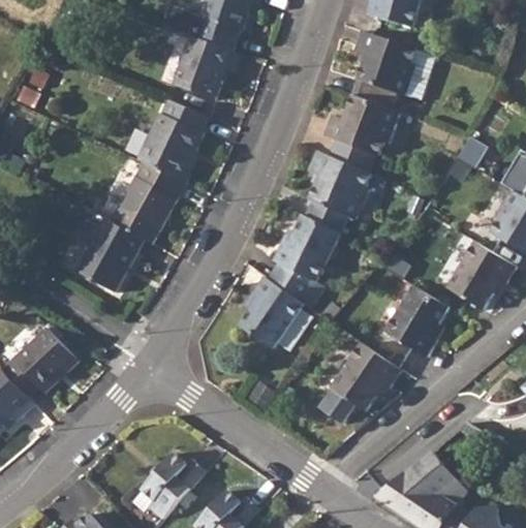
[(208,21),(200,40),(229,51),(237,31),(239,31),(249,3),(255,4),(256,0),(206,0),(199,17),(208,21)]
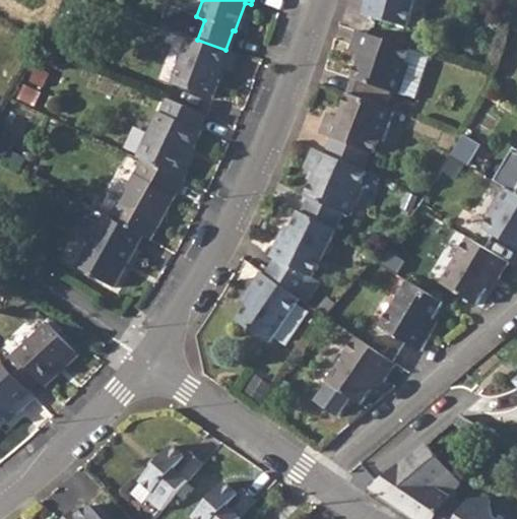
[(363,0),(359,14),(404,26),(411,0),(363,0)]
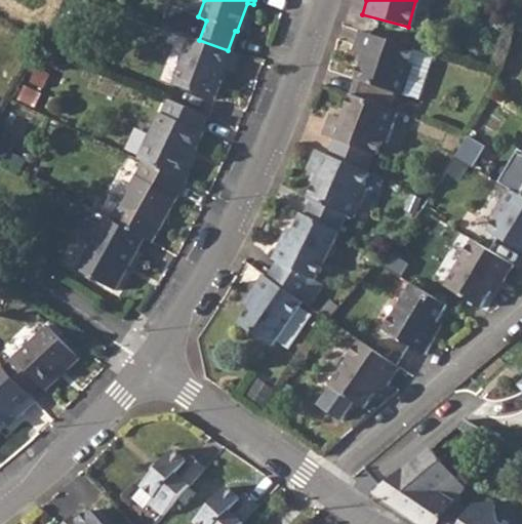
[(390,42),(355,30),(350,49),(362,53),(354,78),(358,80),(373,85),(401,94),(411,65),(406,63),(411,49),(390,42)]
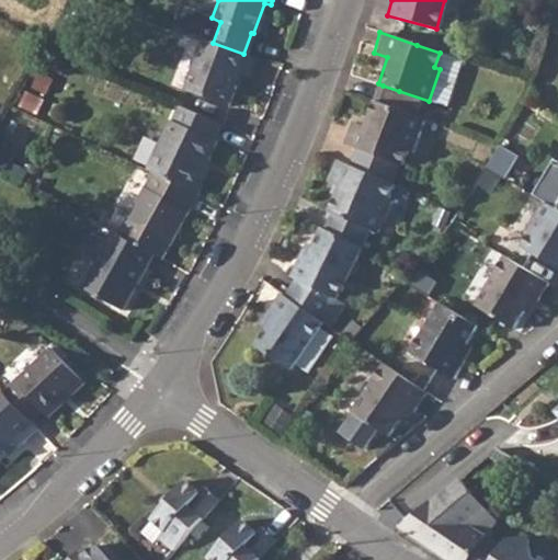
[(213,43),(202,38),(182,89),(224,105),(232,84),(238,72),(242,72),(247,75),(253,58),(243,54),(213,43)]
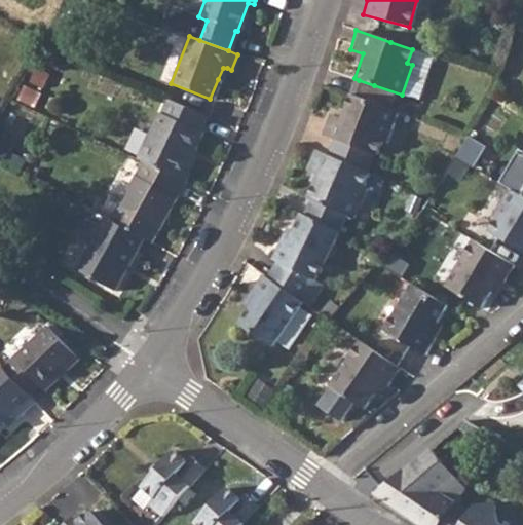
[(22,88),(15,102),(31,109),(38,97),(22,88)]
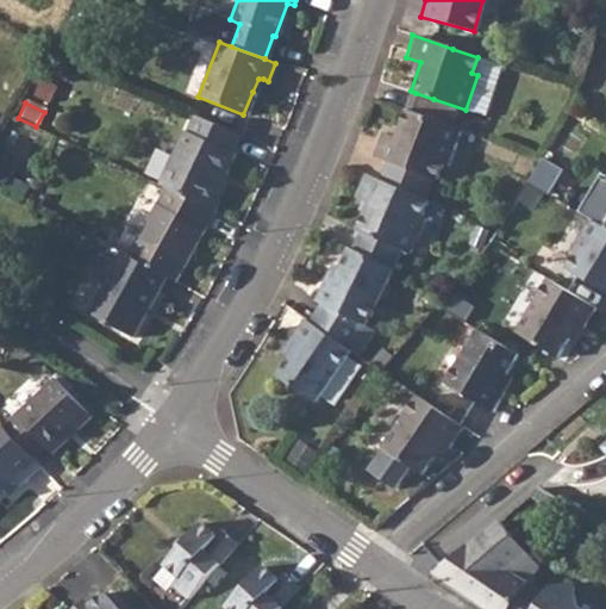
[(372,154),(386,160),(430,176),(435,179),(441,162),(445,165),(460,130),(425,118),(408,111),(405,110),(394,136),(380,131),(372,154)]
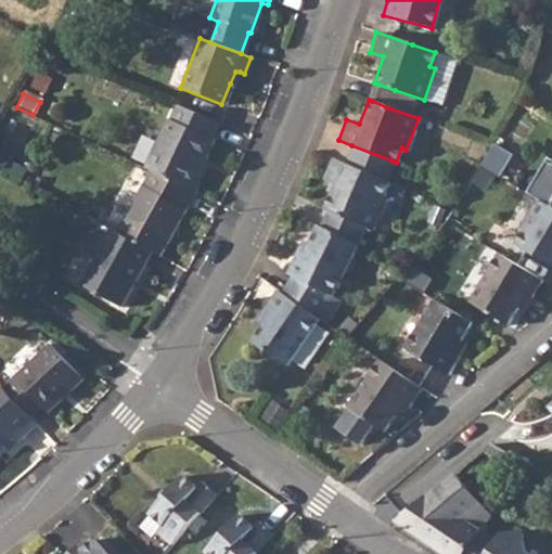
[(168,119),(146,167),(151,169),(190,188),(212,140),(210,139),(218,121),(178,104),(170,119),(168,119)]
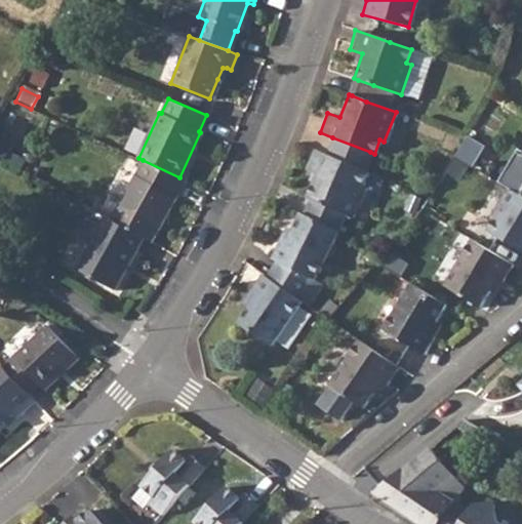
[(0,157),(1,158),(11,139),(0,133),(0,157)]
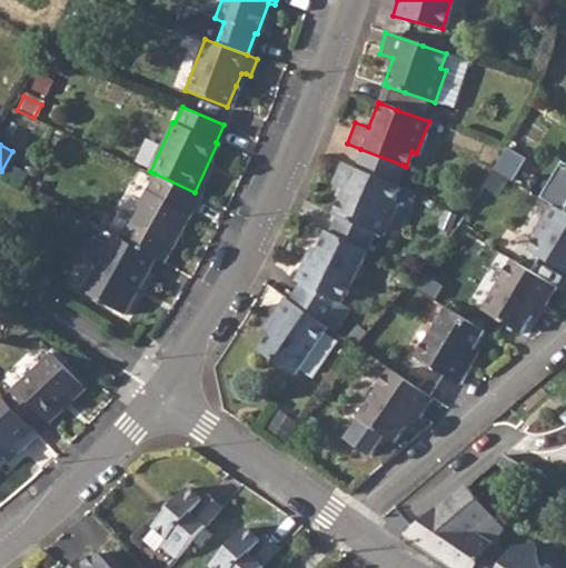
[(506,193),(526,155),(508,146),(488,186),(506,193)]
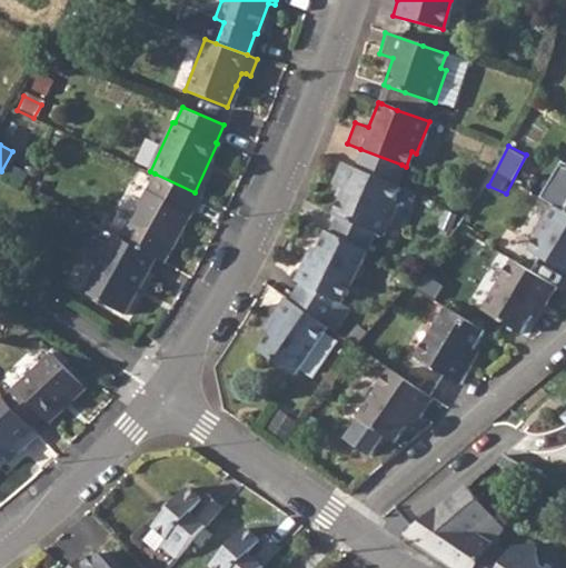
[(353,167),(338,161),(330,181),(343,188),(331,213),(336,215),(328,232),(364,249),(373,230),(380,233),(394,202),(390,201),(396,186),(394,185),(353,167)]
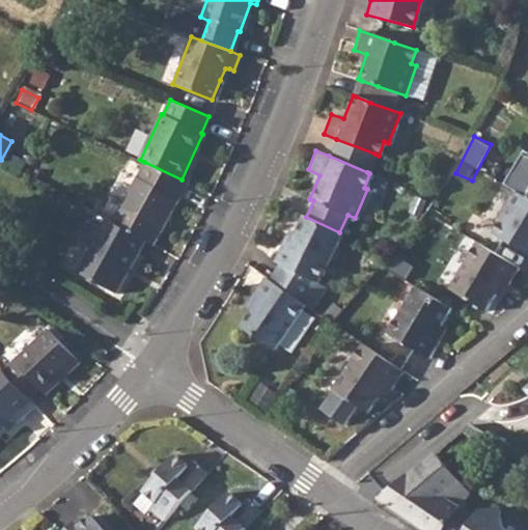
[(144,162),(112,221),(144,240),(151,244),(186,182),(182,179),(144,162)]
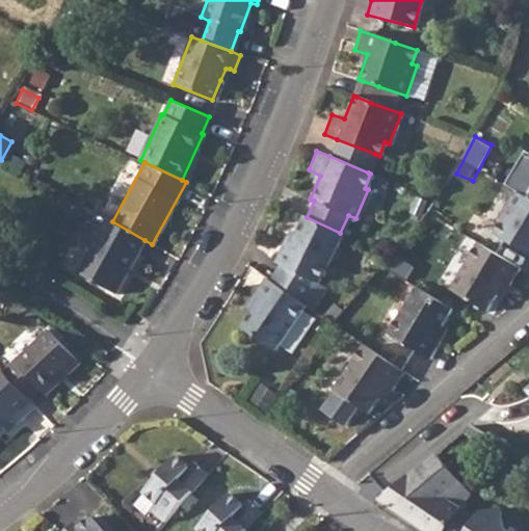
[(528,201),(512,190),(496,219),(499,220),(492,234),(528,256),(528,201)]
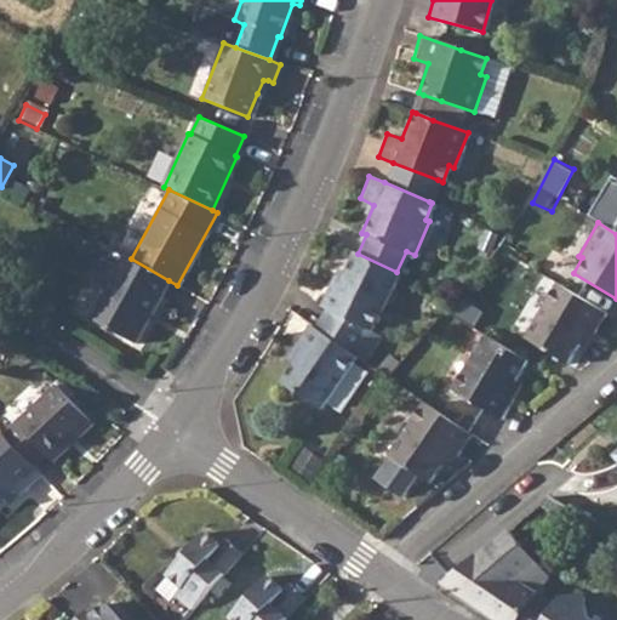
[(319,305),(325,308),(370,330),(382,307),(396,272),(358,254),(354,251),(344,272),(336,268),(319,305)]
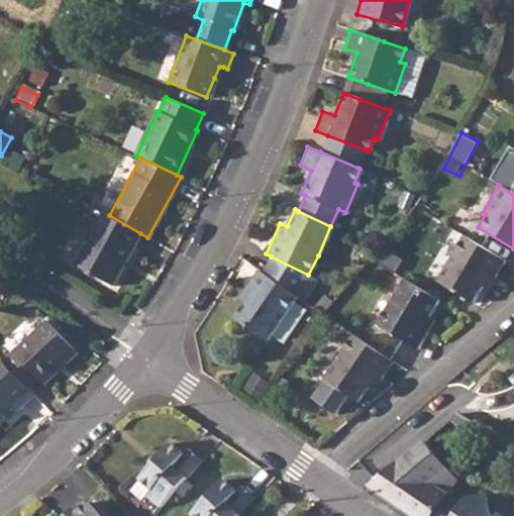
[(109,215),(103,212),(96,225),(75,264),(112,285),(140,233),(109,215)]
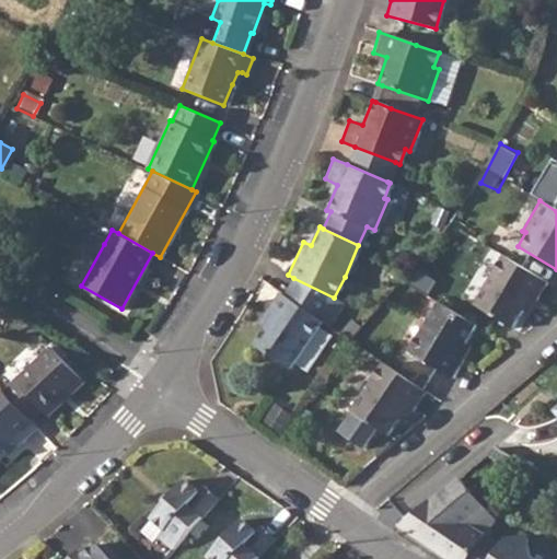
[(530,272),(501,255),(471,305),(510,328),(520,311),(526,313),(545,281),(530,272)]
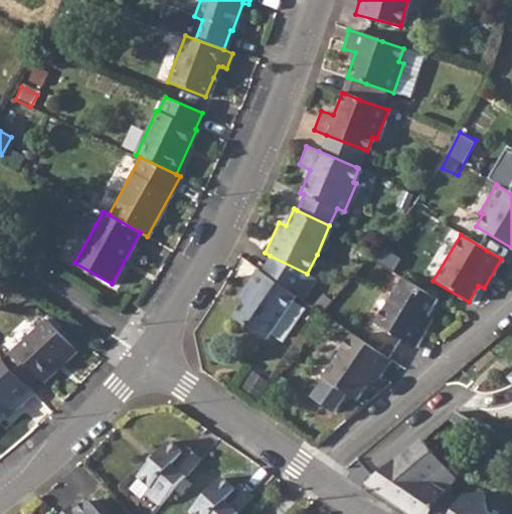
[(261,271),(256,268),(236,296),(242,300),(232,315),(266,338),(280,317),(294,295),(261,271)]
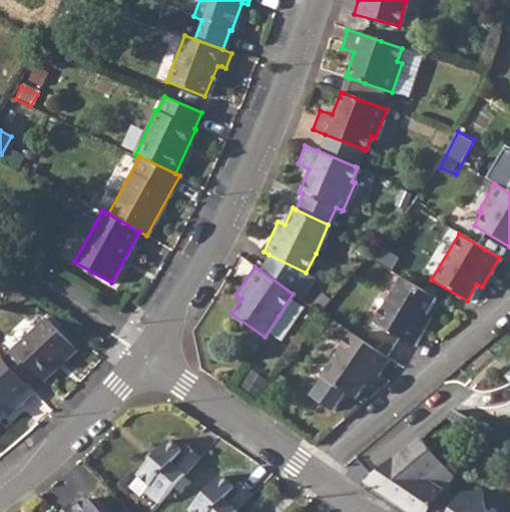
[(433,299),(399,278),(373,324),(412,346),(428,318),(423,315),(433,299)]
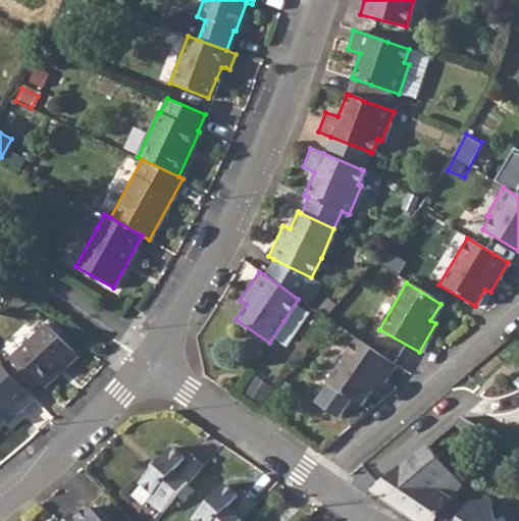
[(44,322),(0,364),(24,389),(35,380),(42,386),(56,372),(53,369),(70,350),(44,322)]
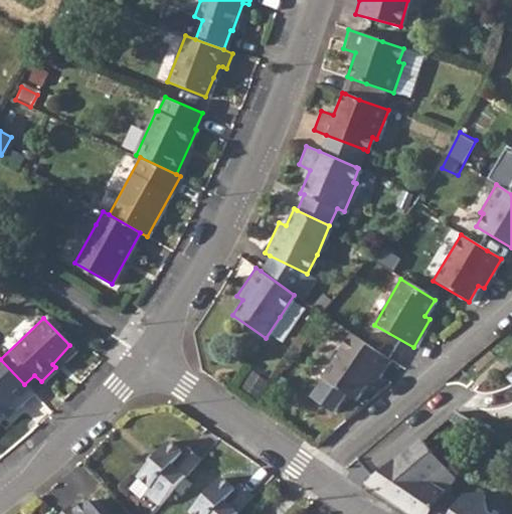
[(387,359),(350,333),(320,377),(354,400),(364,385),(369,388),(387,359)]
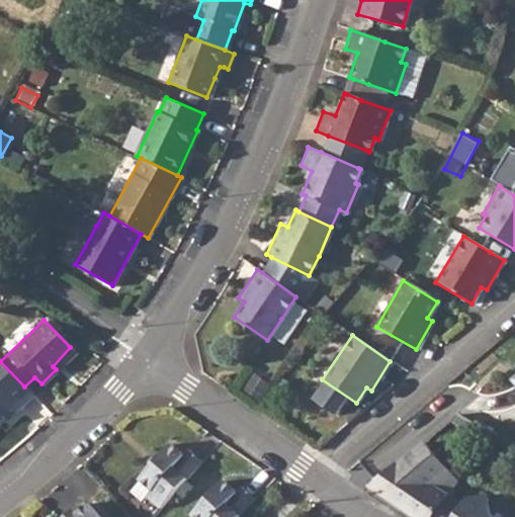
[(0,361),(0,414),(2,412),(13,402),(17,408),(30,396),(24,386),(0,361)]
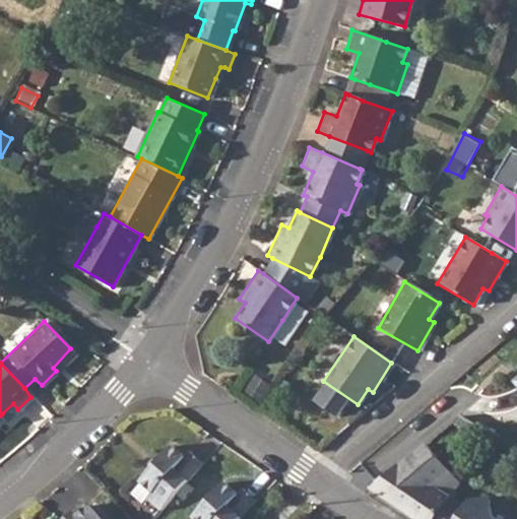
[(385,479),(371,491),(413,518),(493,518),(490,517),(486,498),(465,501),(461,508),(448,500),(455,488),(458,483),(425,445),(385,479)]
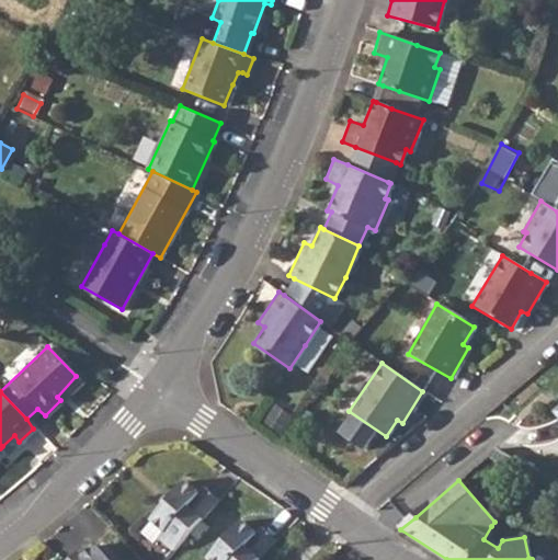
[(157,538),(171,552),(216,501),(201,488),(195,493),(181,481),(147,520),(161,533),(157,538)]
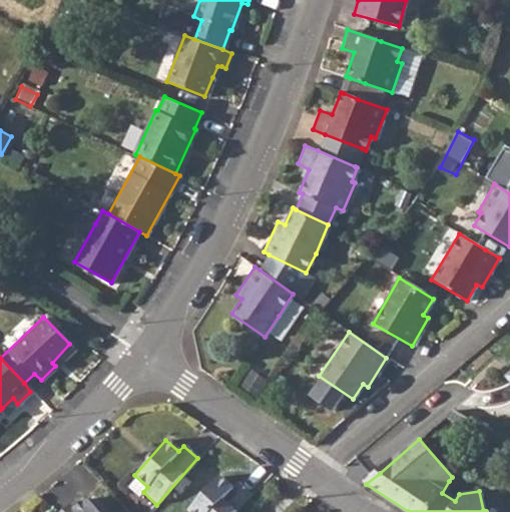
[(218,477),(186,511),(187,511),(232,511),(249,494),(235,480),(229,487),(218,477)]
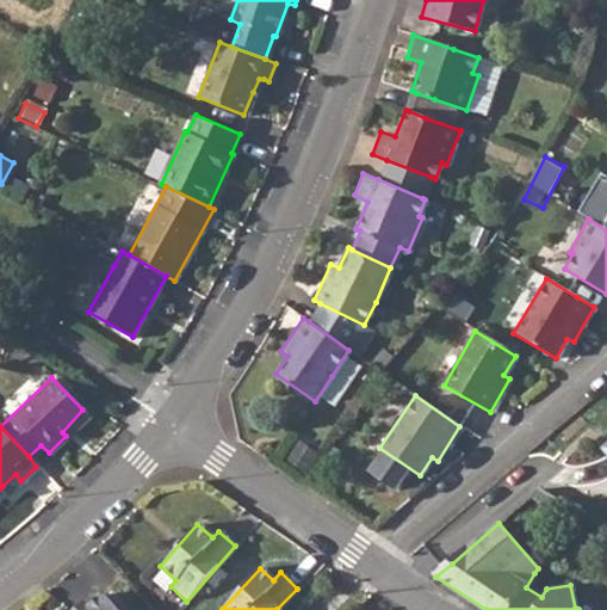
[(80,602),(69,609),(113,609),(101,596),(86,608),(80,602)]
